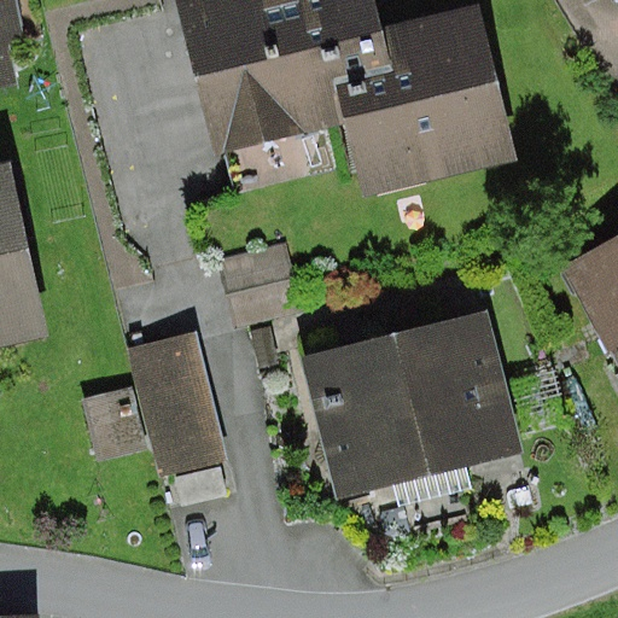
[(15,0),(0,0),(0,87),(16,85),(5,39),(23,35),(15,0)]
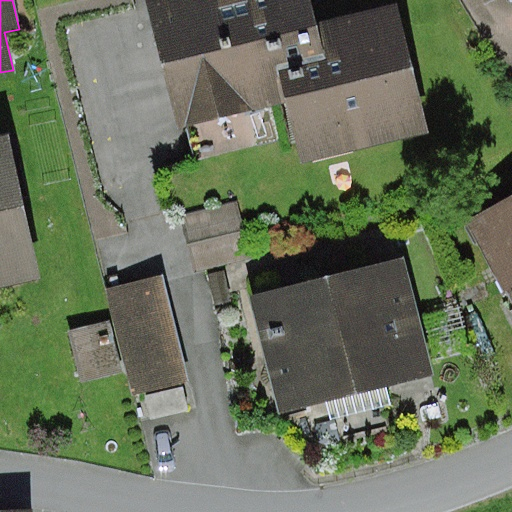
[(151,0),(145,1),(177,130),(284,103),(300,166),(428,134),(396,6),(314,26),(306,0),(151,0)]
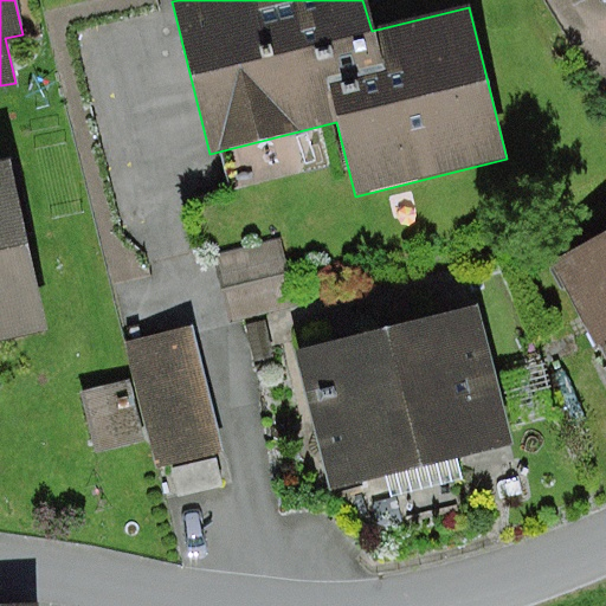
[(0,339),(42,330),(7,165),(0,166),(0,339)]
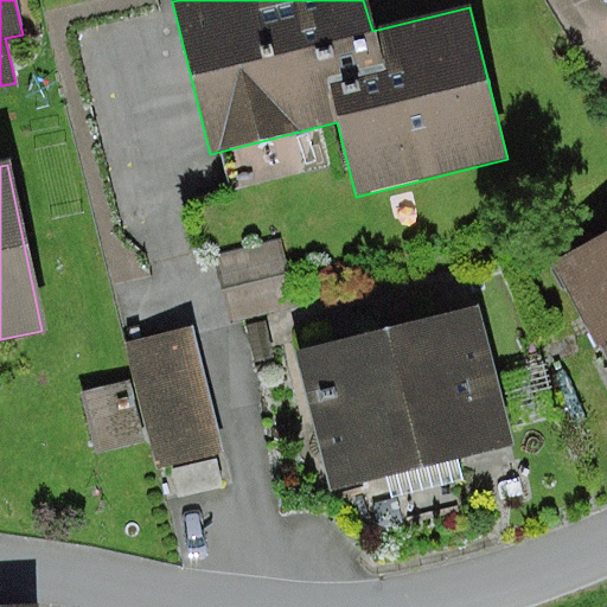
[(279,238),(218,255),(236,321),(295,305),(279,238)]
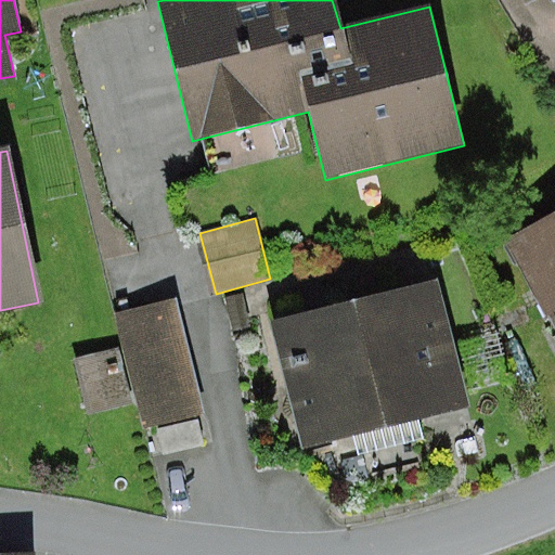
[(554,229),(533,241),(554,280),(554,229)]
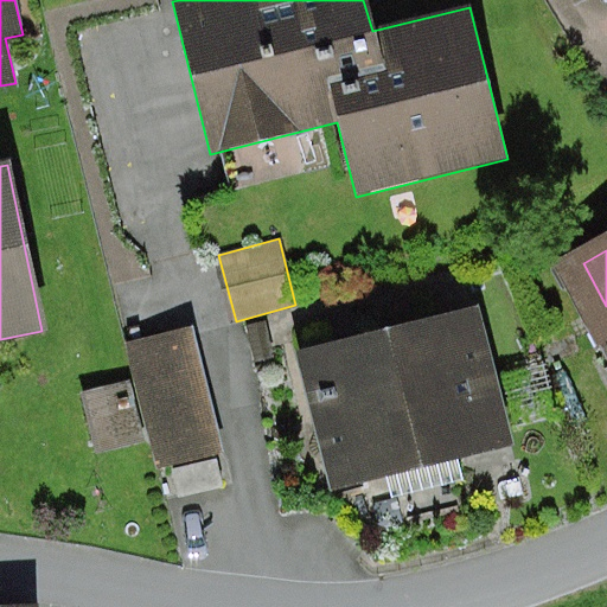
[(503,305),(325,350),(359,484),(537,438),(503,305)]
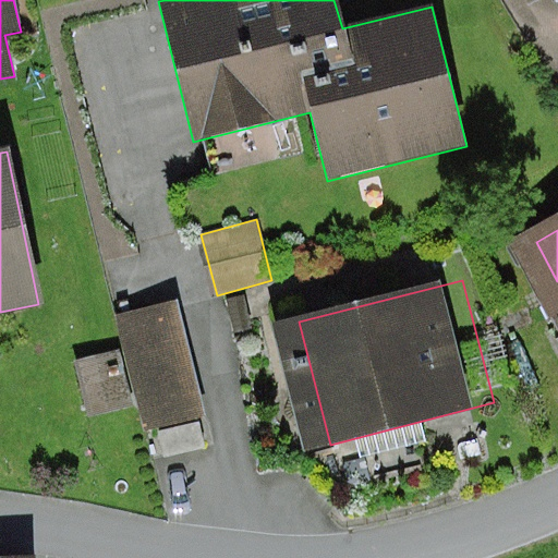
[(177,302),(118,316),(145,431),(204,416),(177,302)]
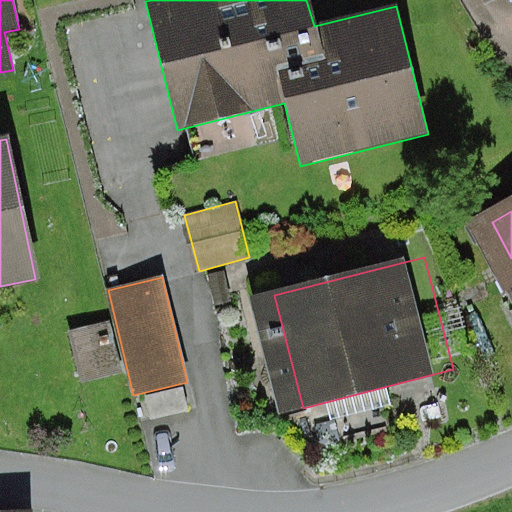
[(108,323),(69,332),(80,382),(119,373),(108,323)]
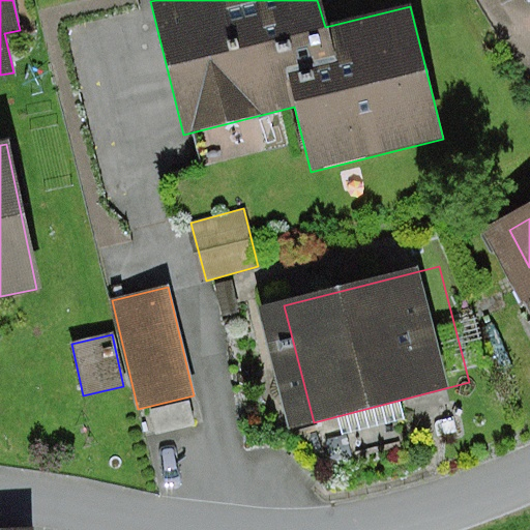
All buildings are outlined.
